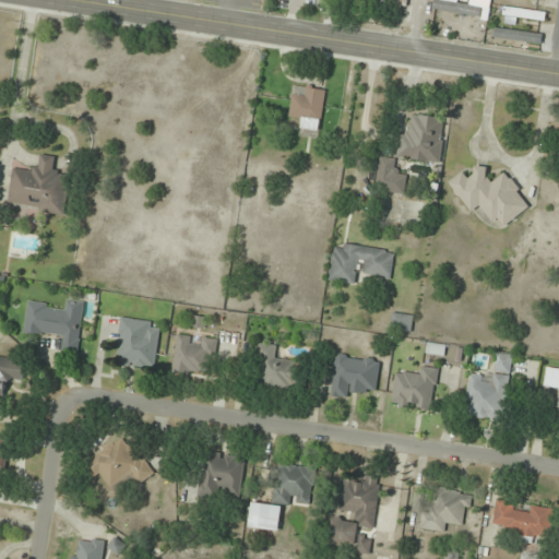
[(480,7),(439,0),(438,0),(432,0),(431,10),(479,18),(480,7)]
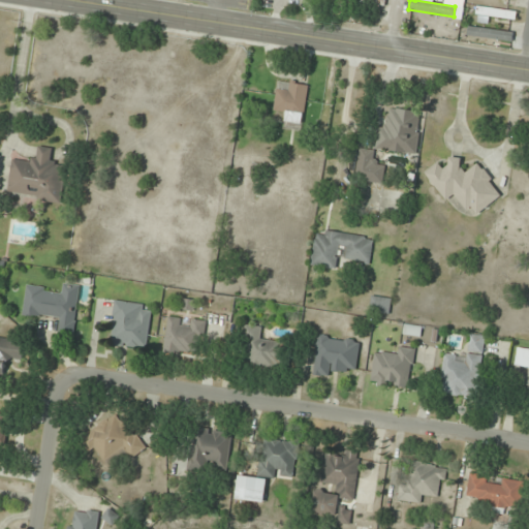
[(517,13),(477,6),(474,21),(488,24),(489,16),(516,21),(517,13)]
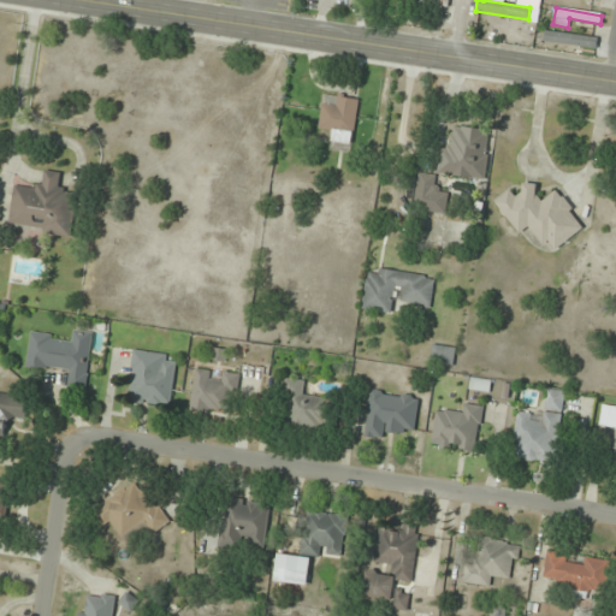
[(597,43),(546,37),(545,47),(596,52),(597,43)]
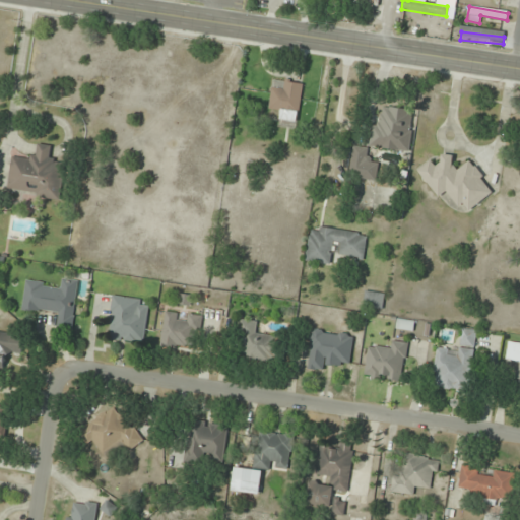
[(280,111),(279,119),(299,122),(303,83),(273,79),(269,109),(280,111)]
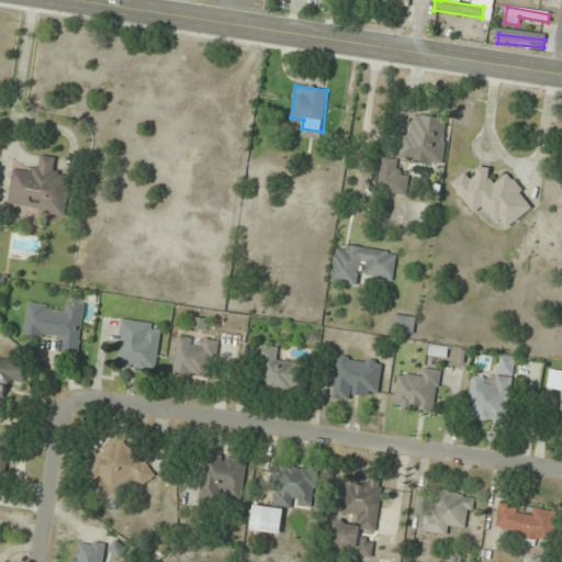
[(402,135),(398,159),(444,165),(449,119),(415,114),(412,136),(402,135)]
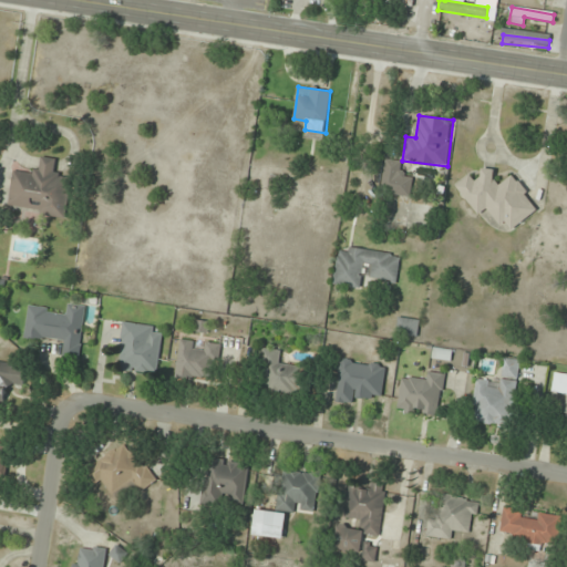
[(8,207),(66,217),(73,176),(53,174),(57,160),(39,156),(37,175),(13,171),(8,207)]
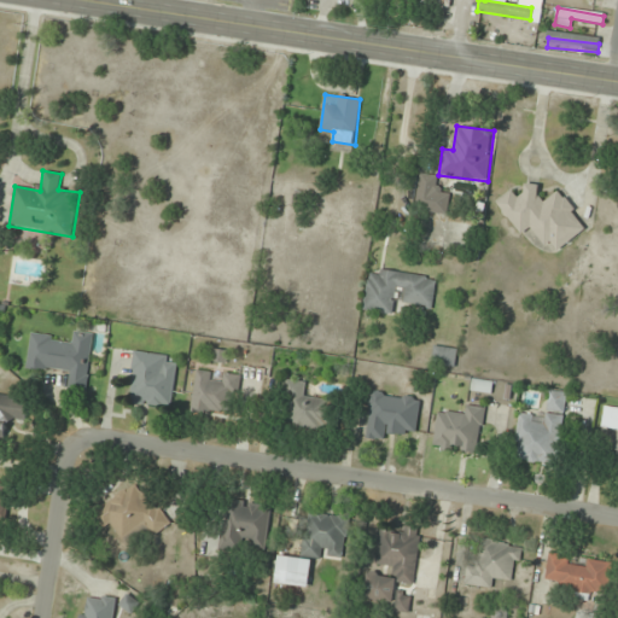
[(448,214),(450,192),(438,191),(439,176),(419,174),(415,210),(448,214)]
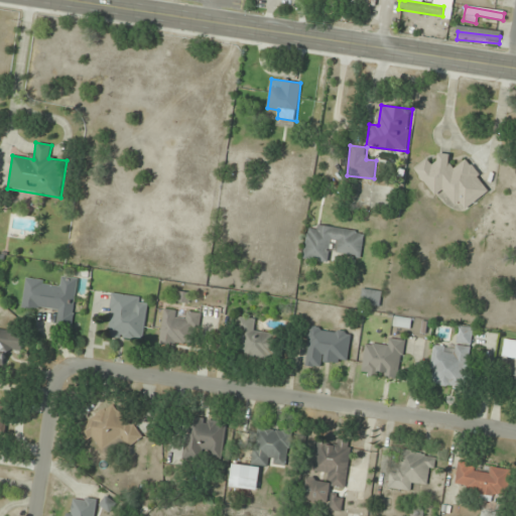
[(413,169),(435,198),(444,190),(463,213),(491,190),(466,159),(456,167),(443,152),(431,162),(428,158),(413,169)]
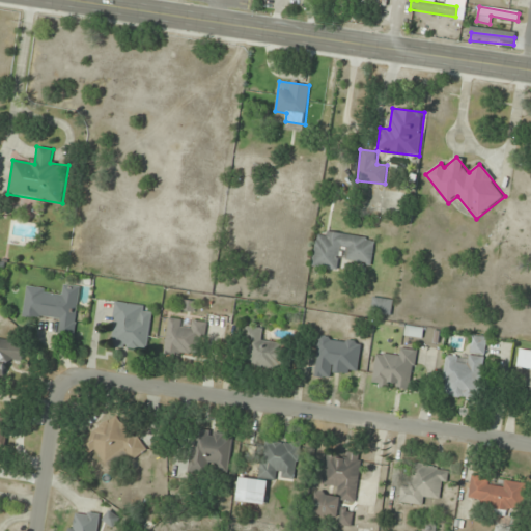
[(372,264),(375,236),(316,231),(312,267),(342,270),(343,261),(372,264)]
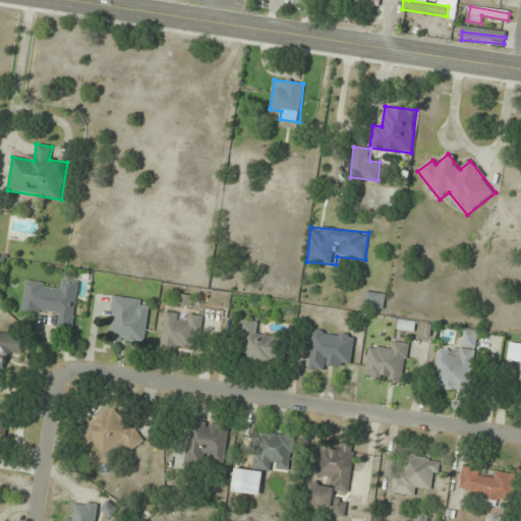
[(79,281),(61,278),(60,286),(25,282),(22,308),(57,313),(55,330),(73,332),(79,281)]
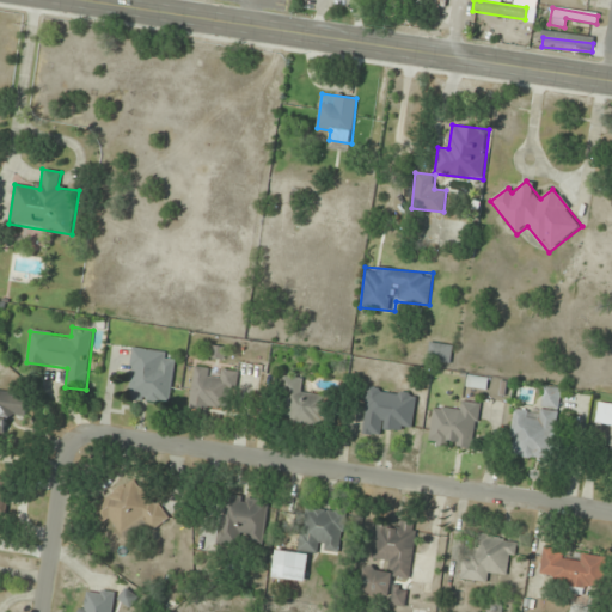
[(177,353),(133,348),(127,399),(171,404),(177,353)]
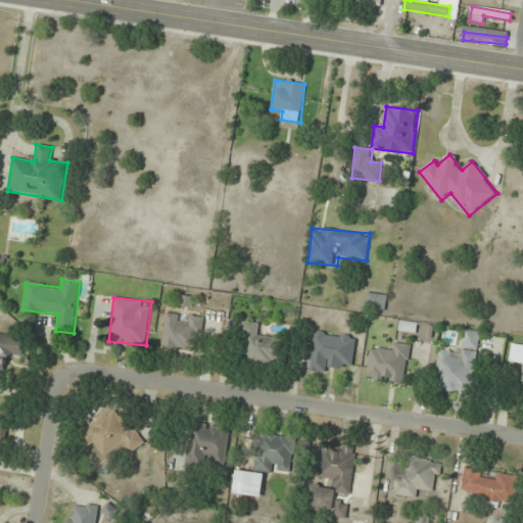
[(163,316),(163,349),(202,349),(201,316),(163,316)]
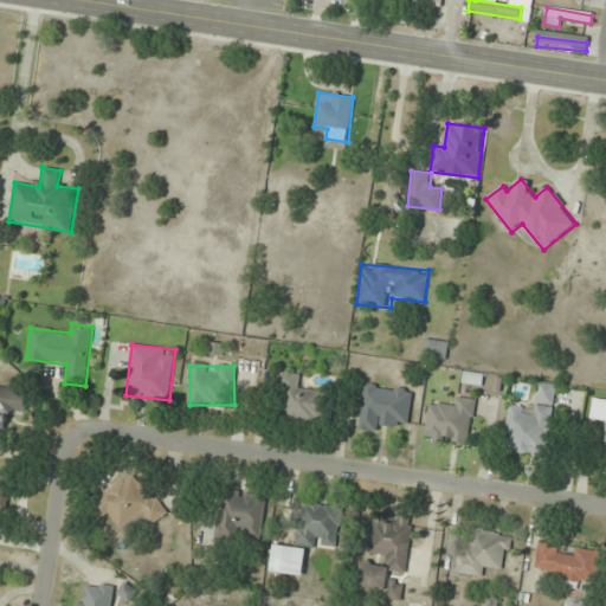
[(322,391),(300,388),(301,375),(281,372),(275,414),(318,420),(322,391)]
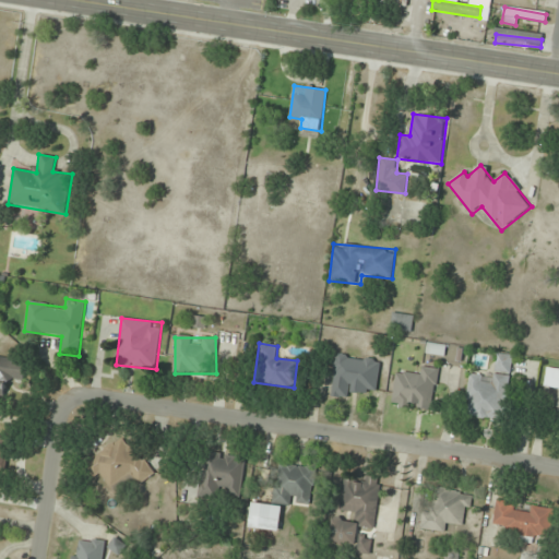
[(512,356),(497,354),(495,377),(471,373),(465,416),(503,421),(512,356)]
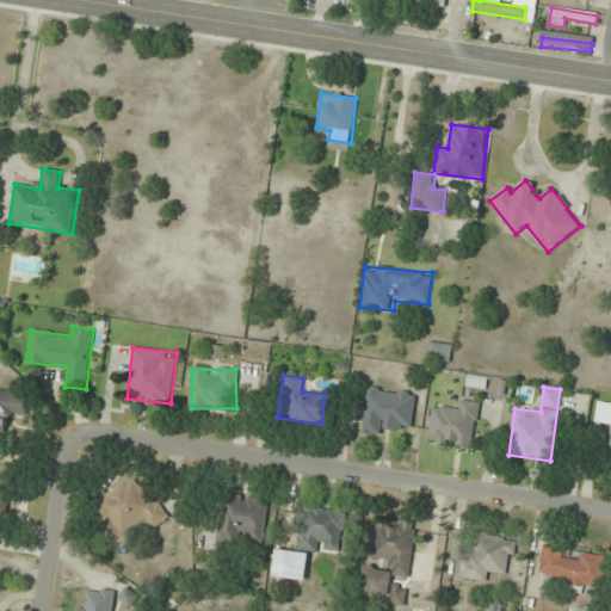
[(413,429),(415,392),(364,388),(362,434),(384,436),(386,426),(413,429)]
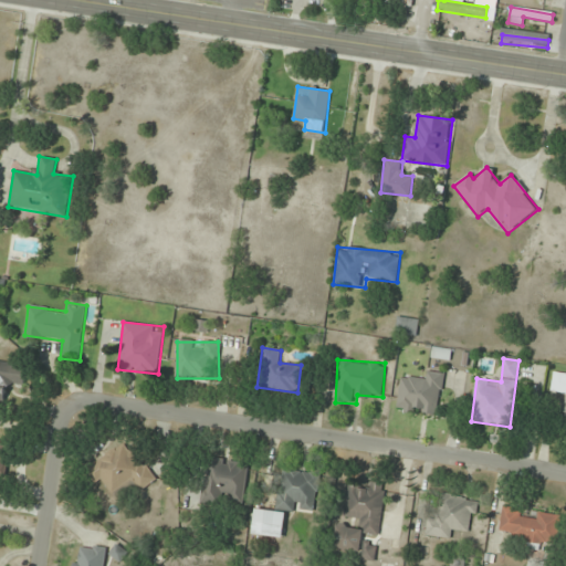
[(0,408),(4,409),(7,385),(25,387),(28,364),(0,360),(0,408)]
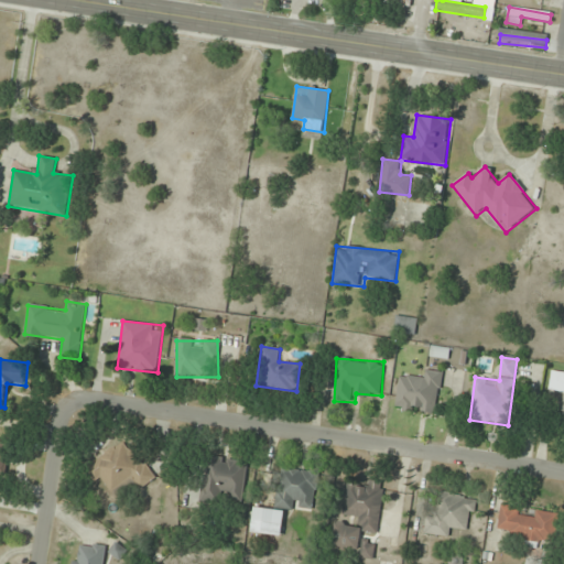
[(443,371),(422,369),(422,379),(398,377),(394,410),(438,414),(443,371)]
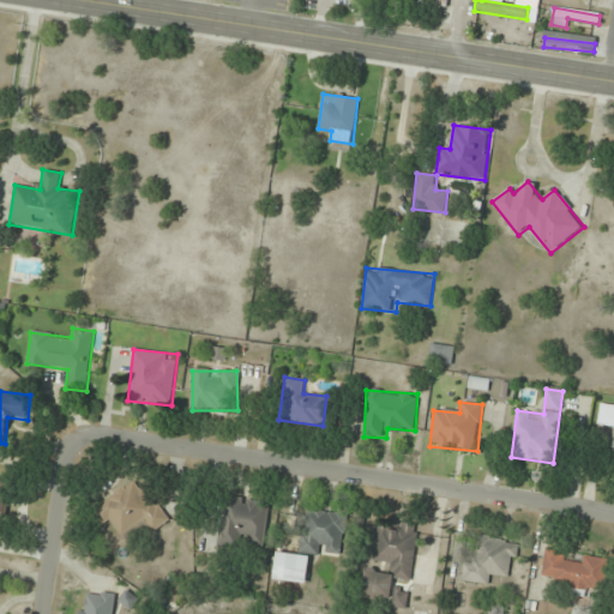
[(613,405),(601,403),(597,423),(613,426),(613,452),(611,471),(613,471),(613,405)]
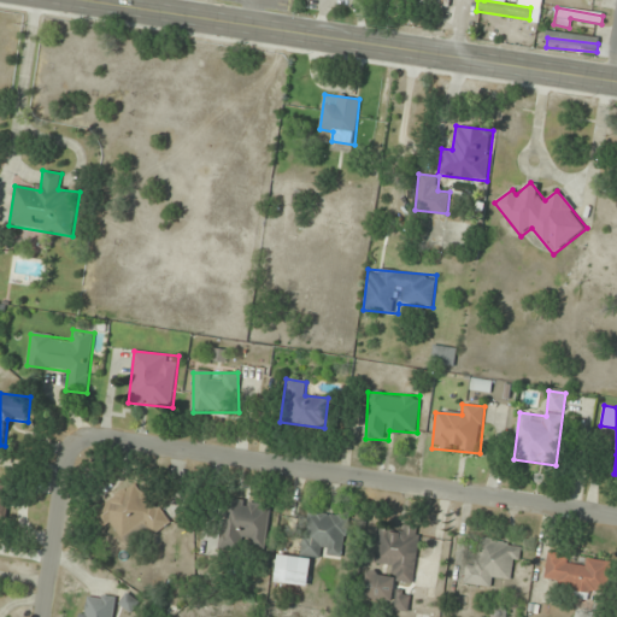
[(171,522),(136,480),(98,512),(125,546),(145,530),(151,538),(171,522)]
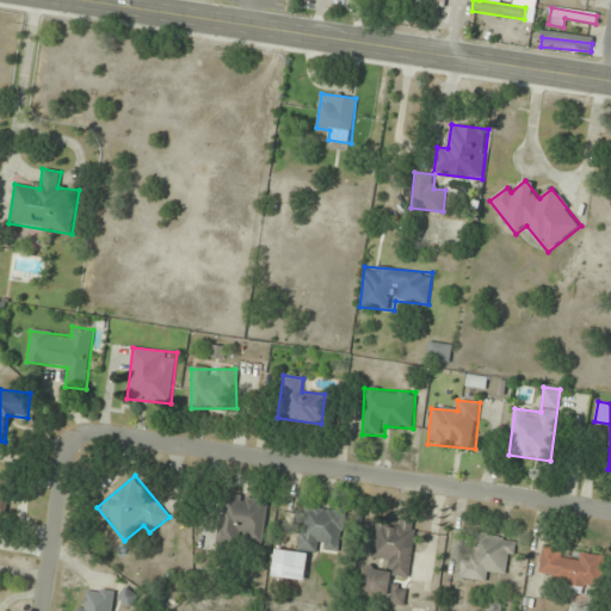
[(0,529),(6,530),(11,477),(0,476),(0,529)]
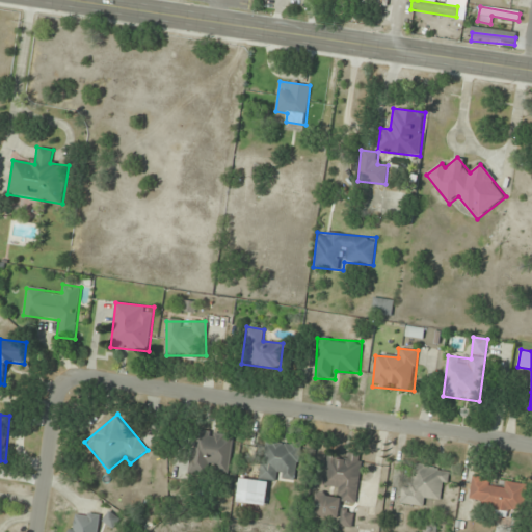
[(235,435),(197,429),(191,469),(229,475),(235,435)]
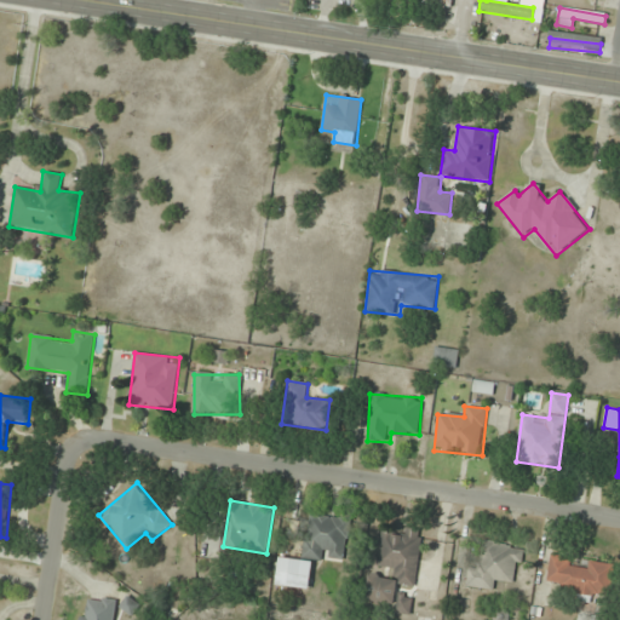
[(345,562),(350,518),(308,514),(303,557),(345,562)]
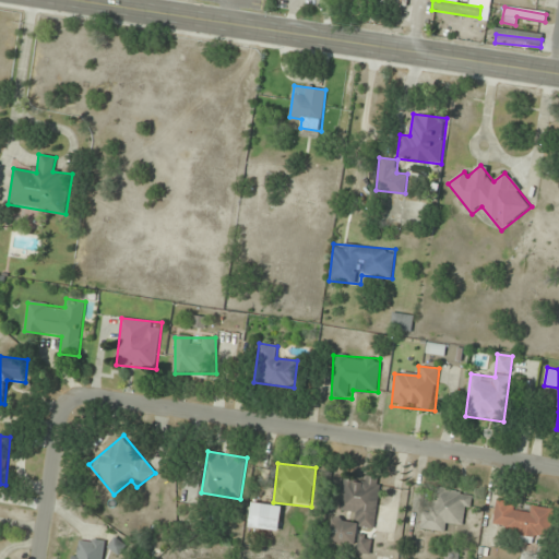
[(381,478),(360,476),(359,482),(344,479),(340,511),(356,513),(355,521),(332,519),(330,543),(356,546),(358,526),(376,528),(381,478)]
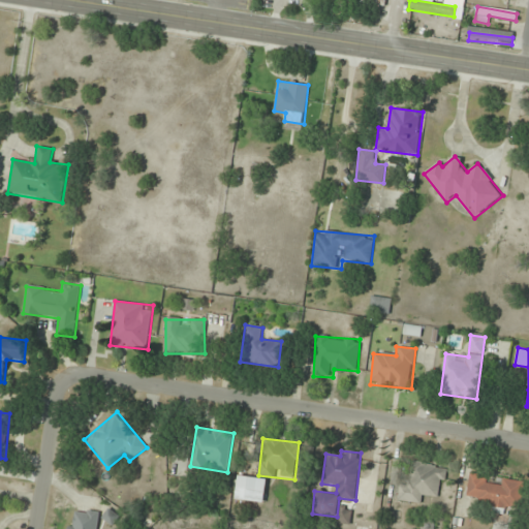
[(447,465),(413,460),(410,481),(401,480),(398,501),(421,504),(422,494),(442,497),(447,465)]
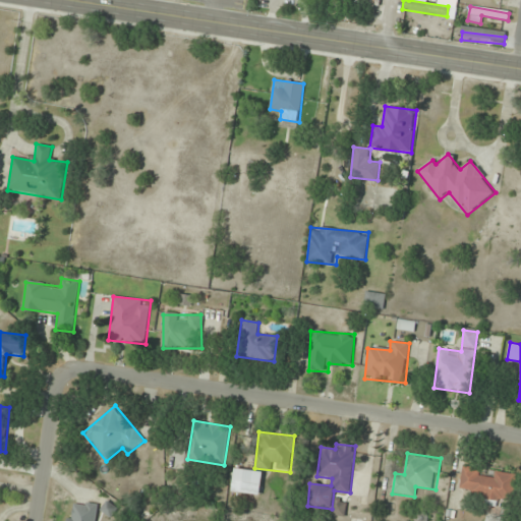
[(495,471),(494,477),(481,476),(481,468),(462,466),(459,495),(514,501),(517,474),(495,471)]
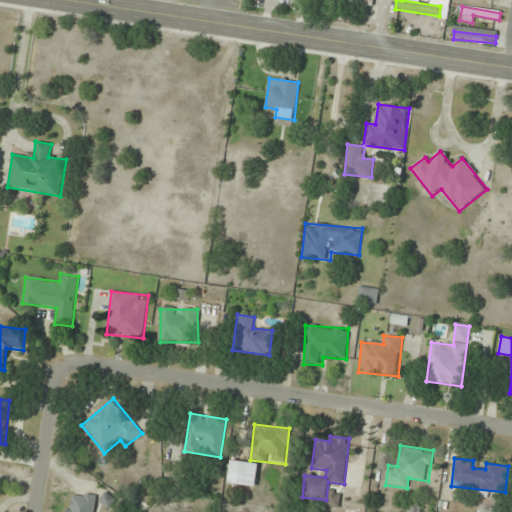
[(258,463),(231,461),(230,472),(257,475),(258,463)]
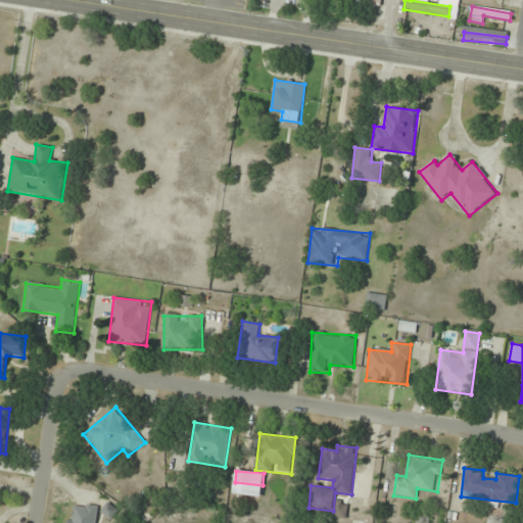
[(96,522),(99,507),(78,503),(77,512),(69,511),(67,522),(96,522)]
